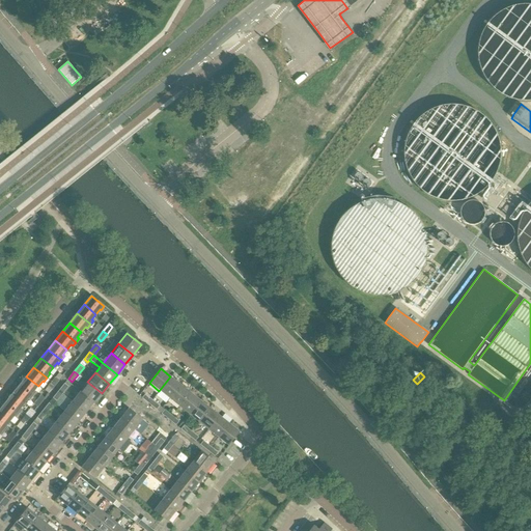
[(26,376),(19,385),(32,396),(36,392),(34,391),(38,386),(26,376)]
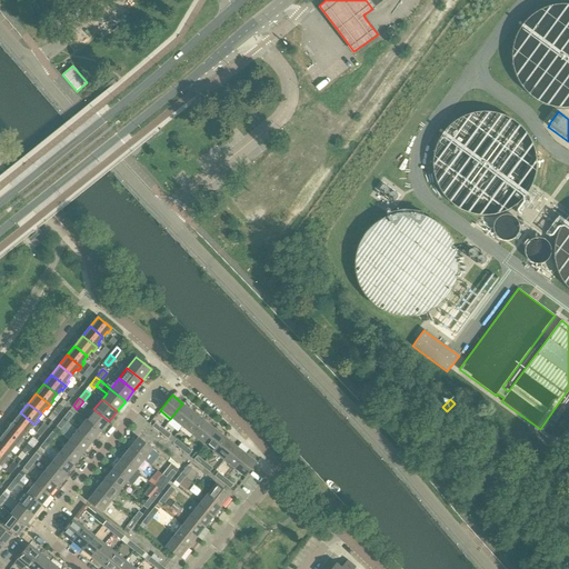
[(170,419),(181,427),(193,411),(182,403),(170,419)]
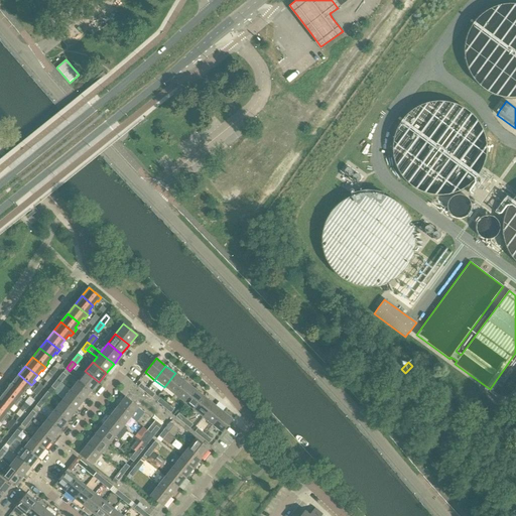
[(85,371),(78,381),(91,392),(99,382),(85,371)]
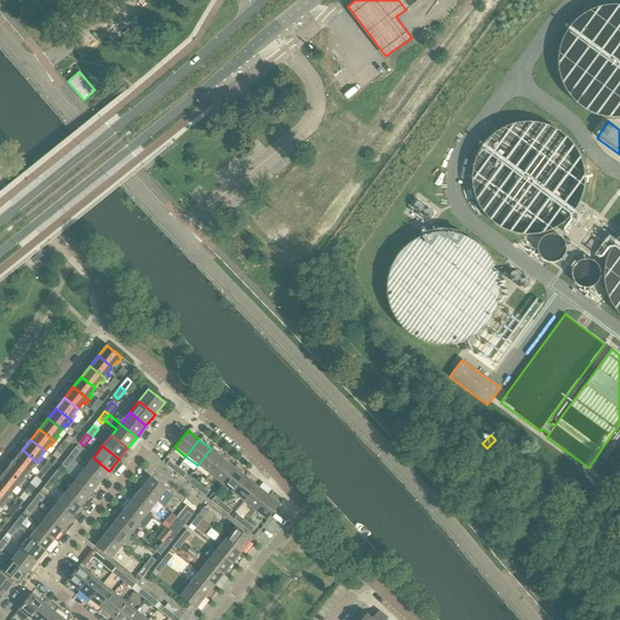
[(75,448),(68,457),(73,460),(80,452),(75,448)]
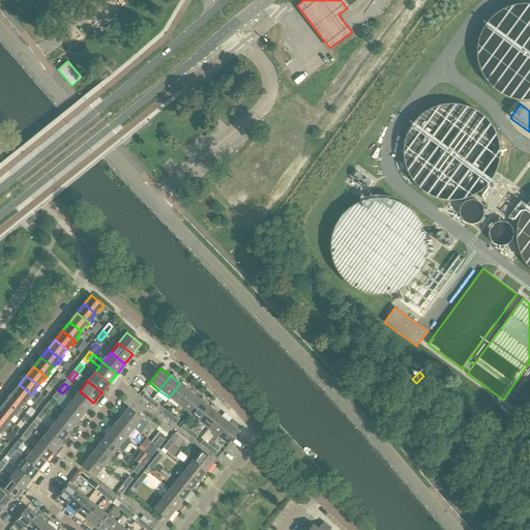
[(169,398),(178,406),(189,391),(180,383),(169,398)]
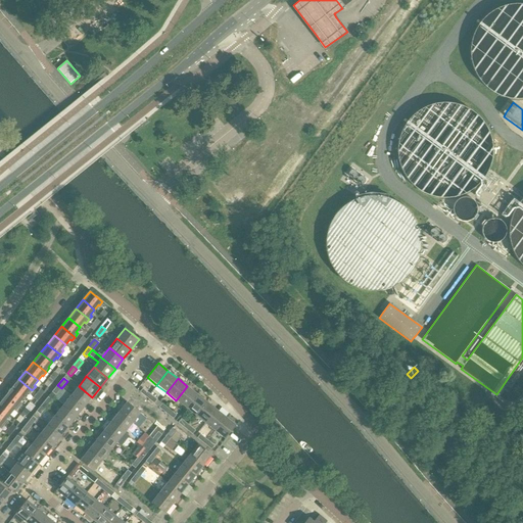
[(18,379),(12,388),(24,397),(28,392),(30,393),(32,390),(18,379)]
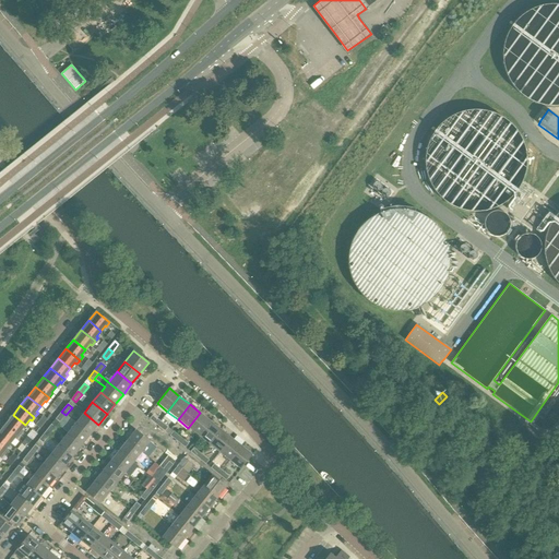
[(66,415),(61,412),(56,419),(59,423),(66,415)]
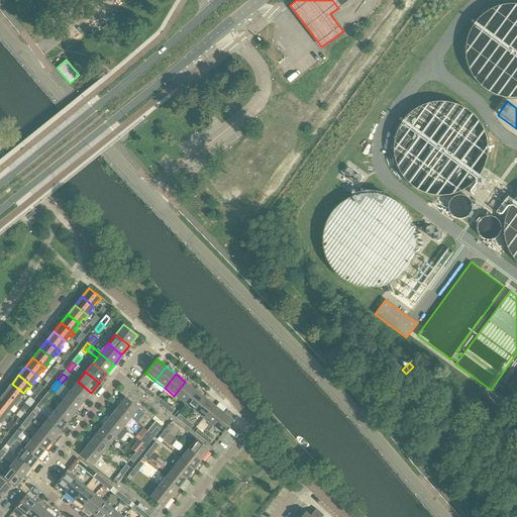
[(78,382),(70,391),(84,402),(91,393),(78,382)]
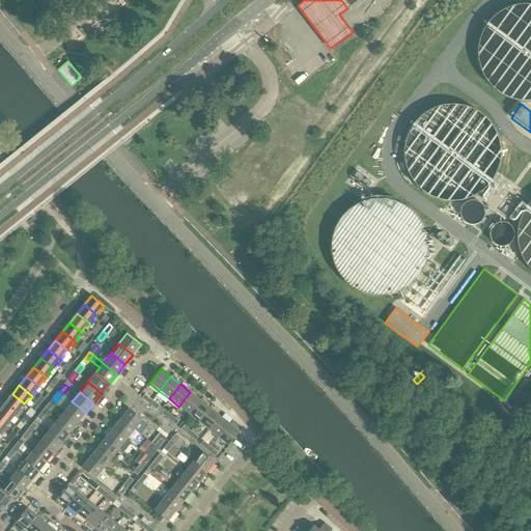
[(178,407),(189,414),(200,399),(190,392),(178,407)]
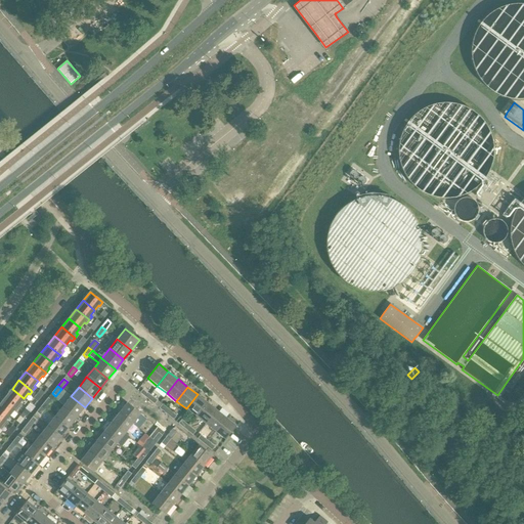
[(12,389),(5,397),(18,408),(22,404),(19,403),(24,398),(12,389)]
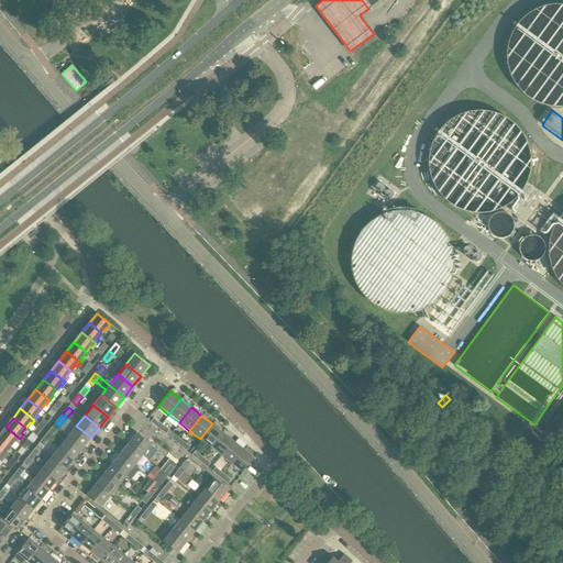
[(151,422),(158,429),(162,424),(154,418),(151,422)]
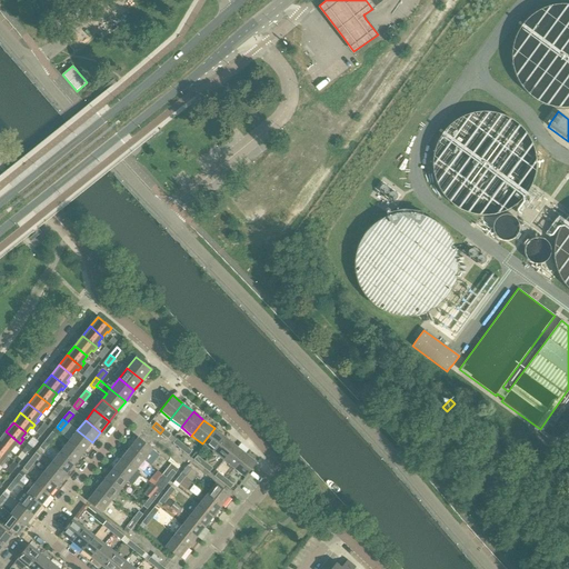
[(202,443),(212,452),(225,437),(215,428),(202,443)]
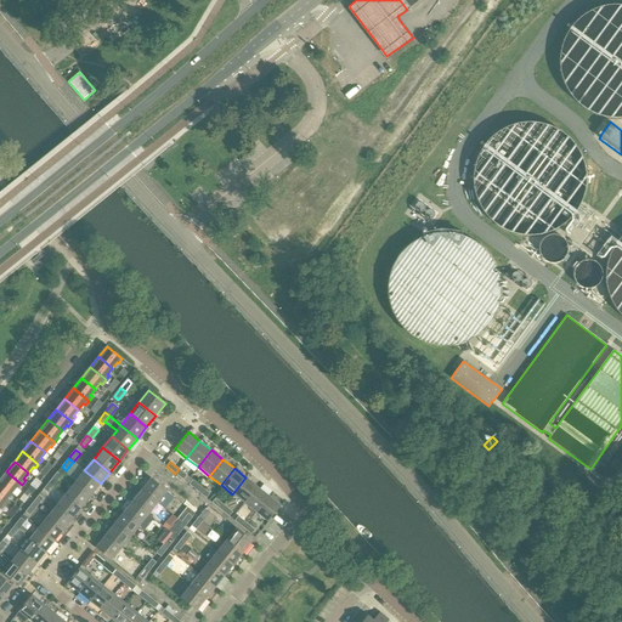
[(179,469),(175,474),(184,480),(186,475),(179,469)]
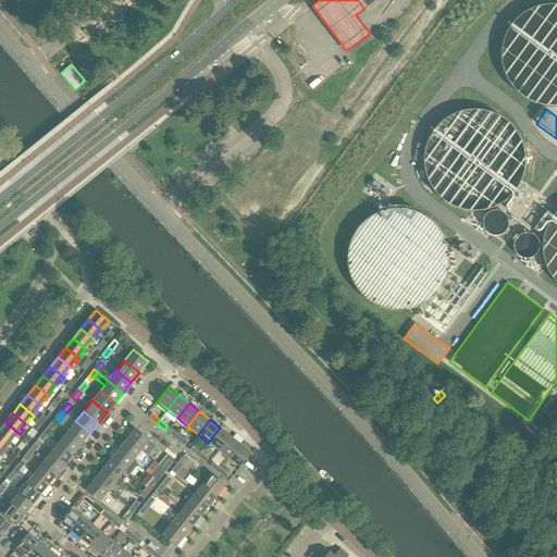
[(75,421),(67,432),(82,443),(90,433),(75,421)]
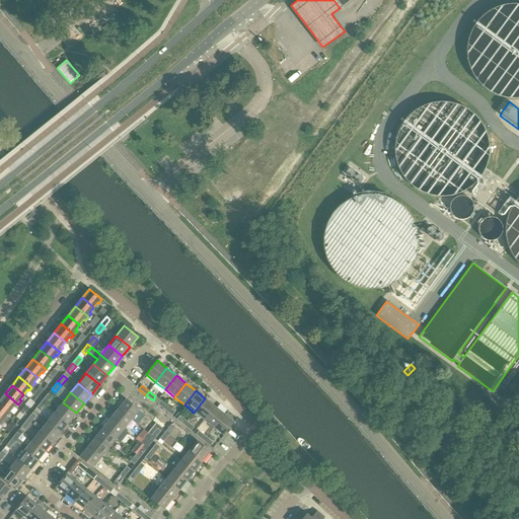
[(5,393),(0,399),(0,403),(9,412),(13,406),(15,408),(18,404),(5,393)]
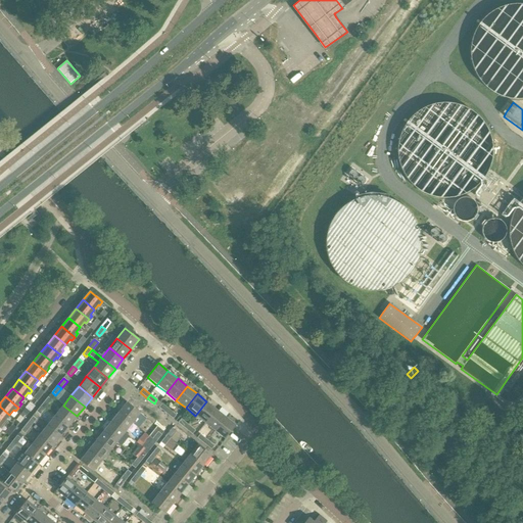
[(48,397),(42,405),(46,408),(51,400),(48,397)]
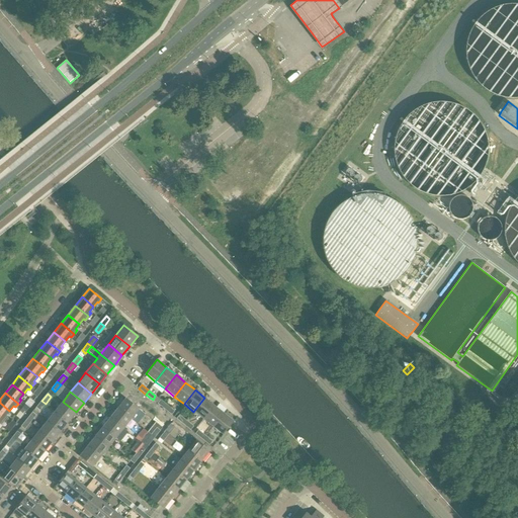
[(125,398),(117,408),(132,419),(140,409),(125,398)]
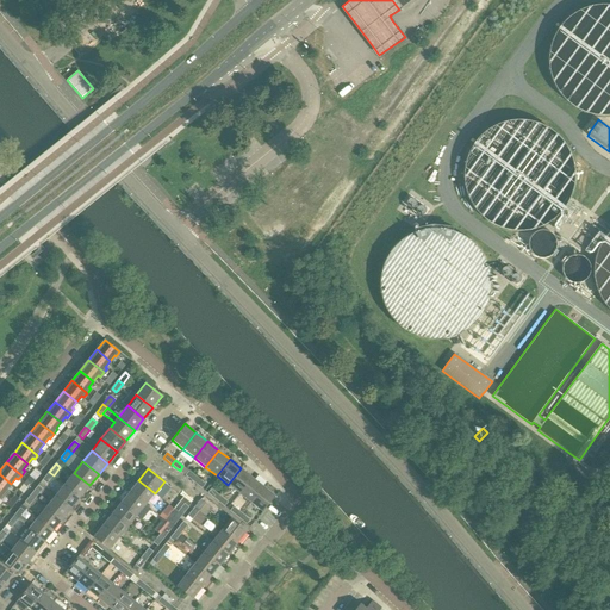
[(228,485),(240,493),(253,478),(241,468),(228,485)]
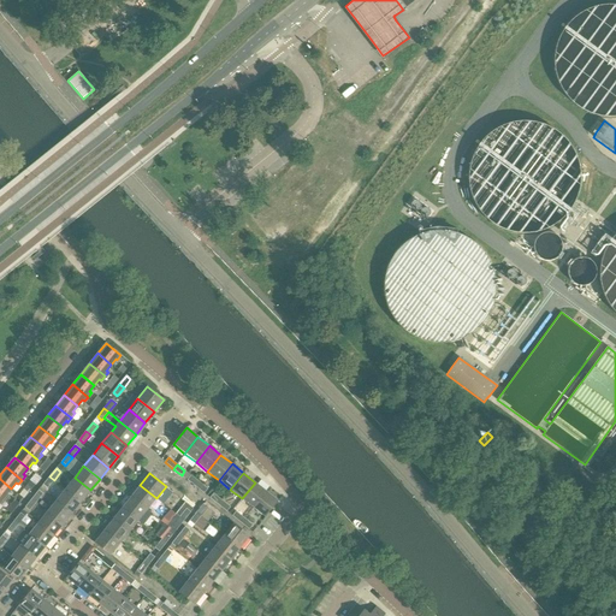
[(54,480),(49,477),(42,485),(47,489),(54,480)]
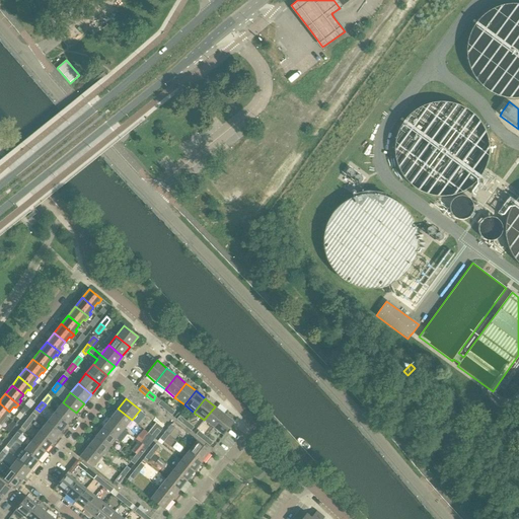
[(157,404),(164,410),(167,406),(160,401),(157,404)]
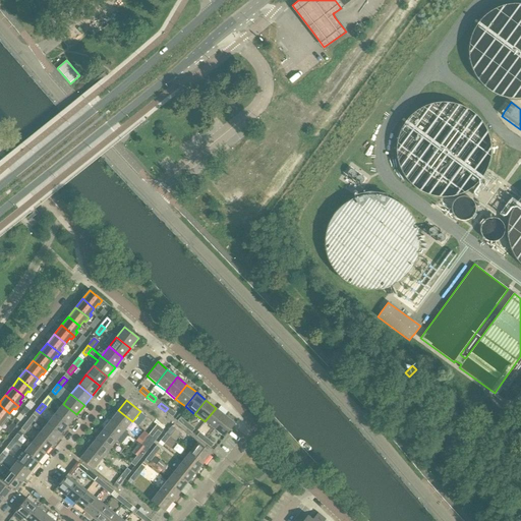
[(63,404),(55,413),(69,424),(76,414),(63,404)]
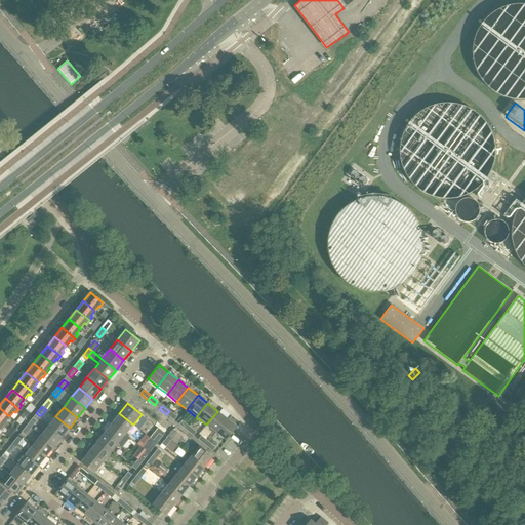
[(0,408),(0,423),(4,427),(7,422),(5,421),(9,416),(0,408)]
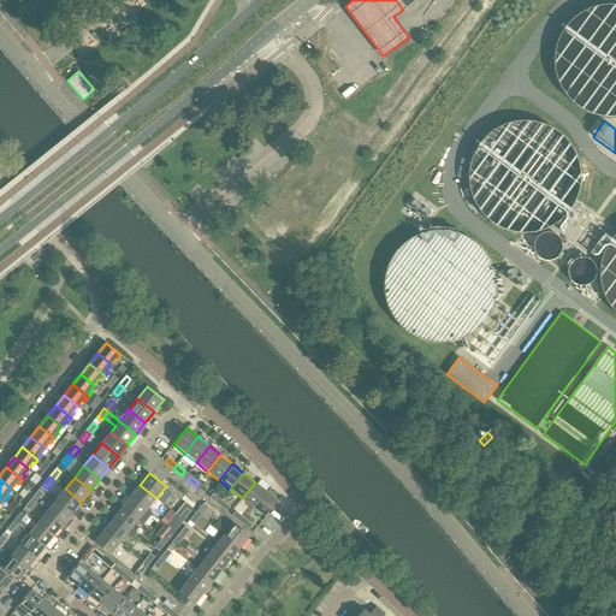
[(199,483),(195,486),(203,493),(207,489),(199,483)]
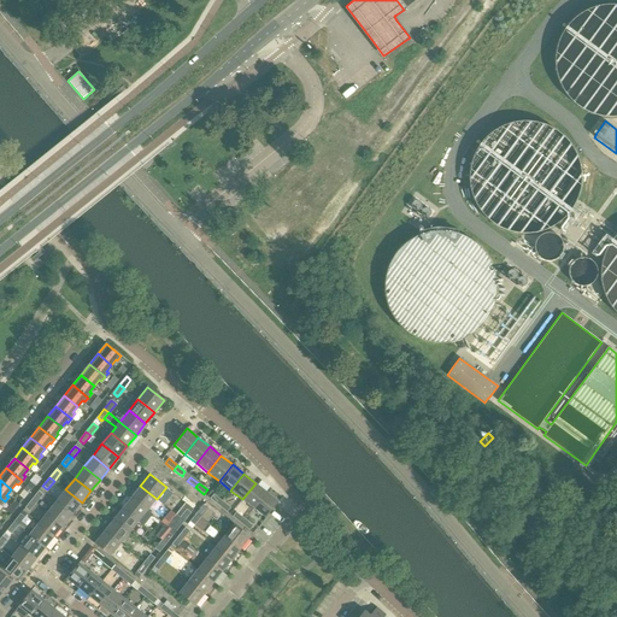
[(242,499),(253,509),(266,492),(256,483),(242,499)]
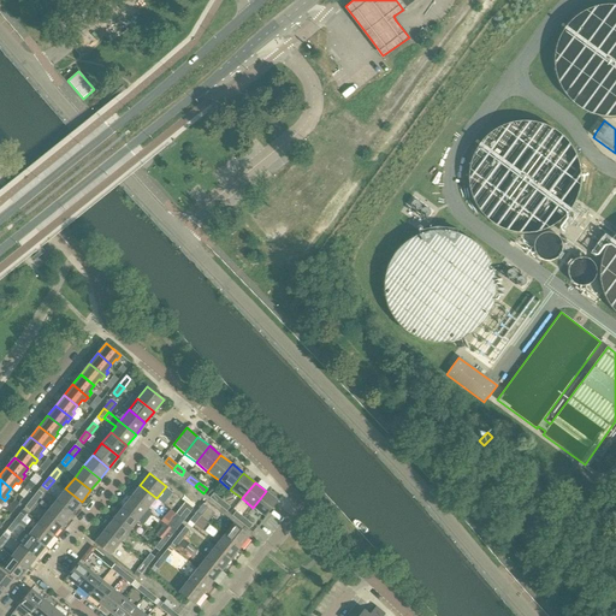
[(140,485),(131,496),(147,509),(157,498),(140,485)]
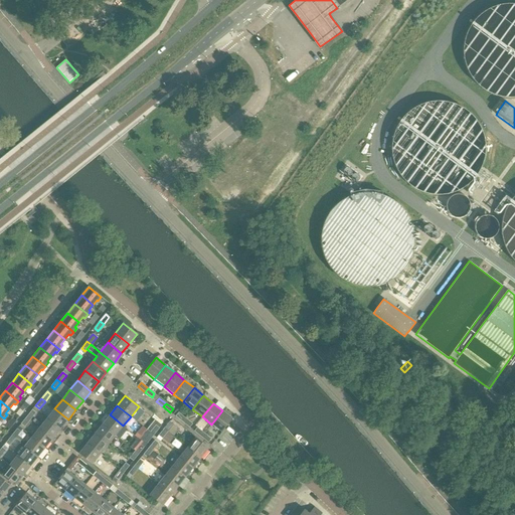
[(54,408),(47,417),(60,428),(68,419),(54,408)]
